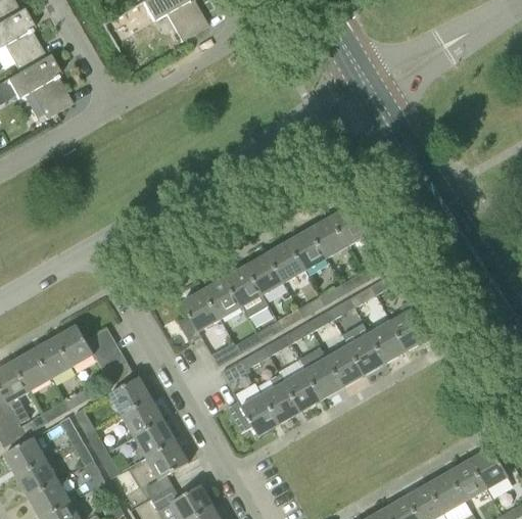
[(0,18),(18,8),(13,0),(0,0),(0,18)]
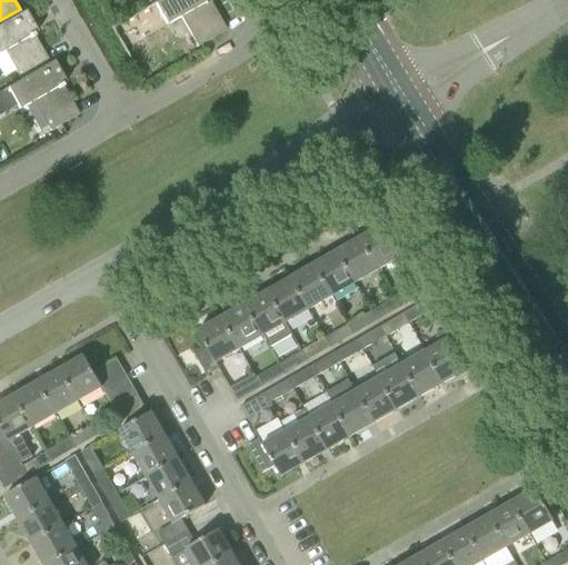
[(197,42),(200,41),(226,27),(210,0),(155,0),(166,20),(179,12),(197,42)]
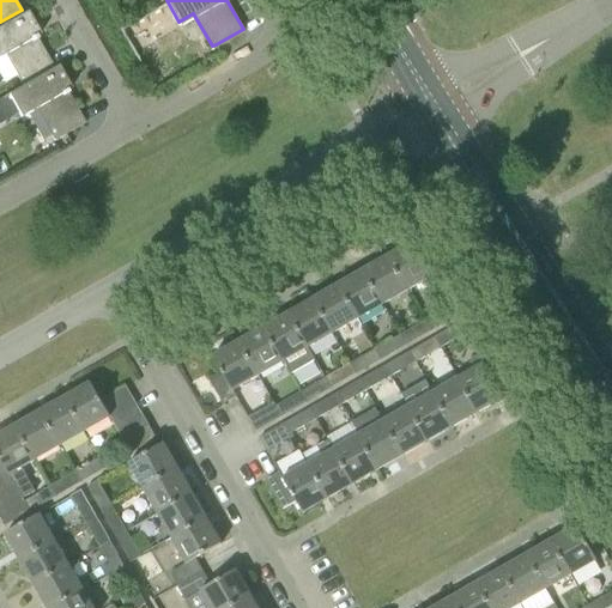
[(22,81),(53,64),(30,24),(34,22),(25,7),(22,10),(0,22),(0,50),(4,49),(22,81)]
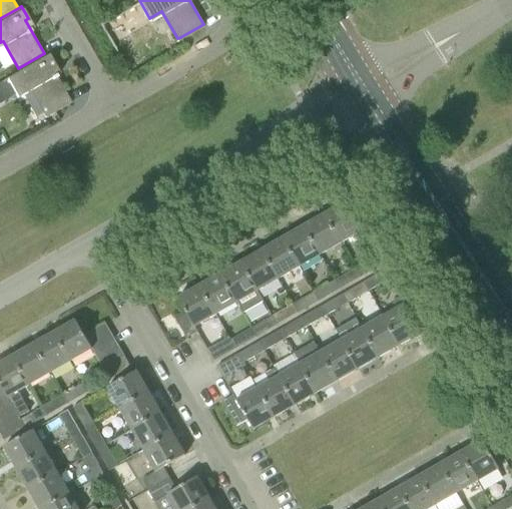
[(44,114),(48,112),(70,99),(51,65),(54,63),(47,51),(44,53),(18,68),(0,78),(0,98),(14,91),(16,94),(29,87),(44,114)]
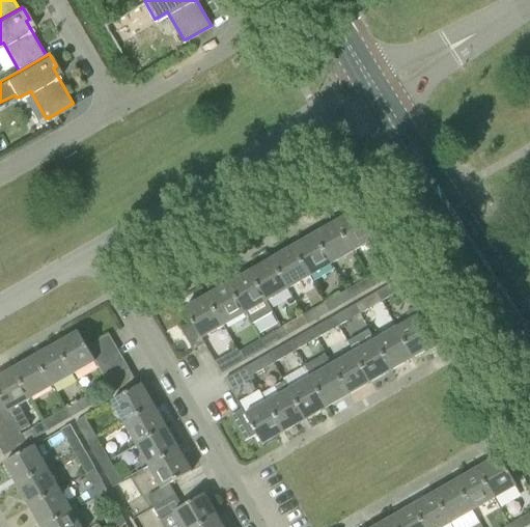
[(336,218),(354,248),(375,236),(358,205),(336,218)]
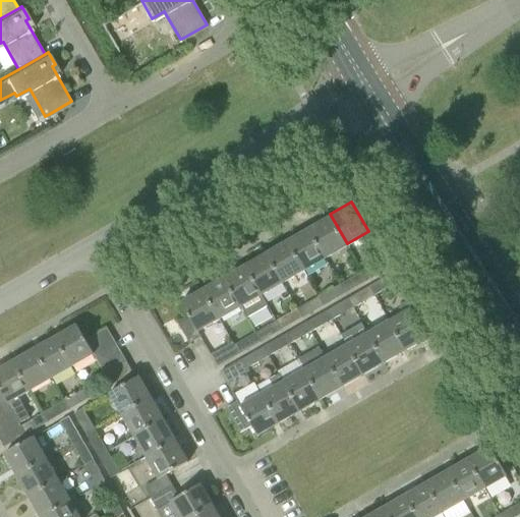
[(326,255),(347,243),(330,214),(308,226),(326,255)]
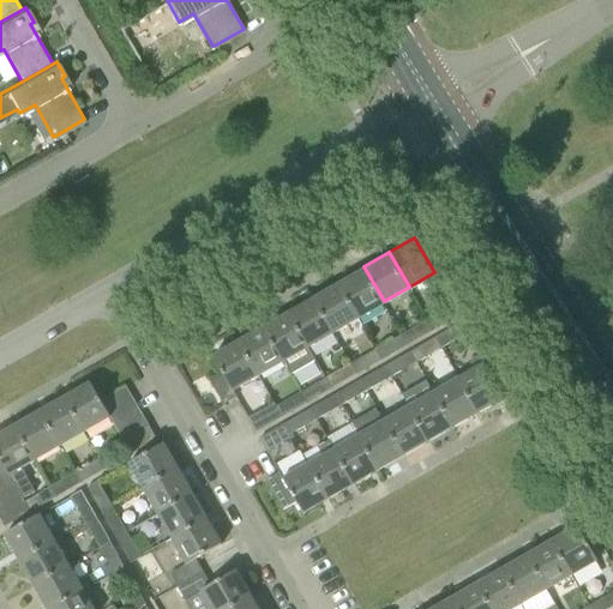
[(359,315),(384,301),(364,266),(338,281),(359,315)]
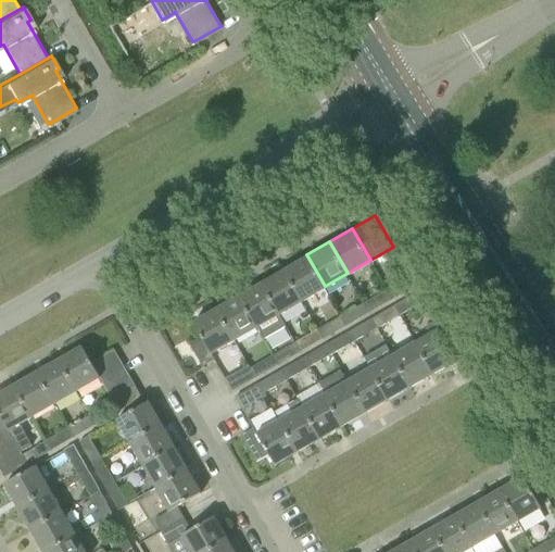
[(302,299),(325,286),(306,254),(284,267),(302,299)]
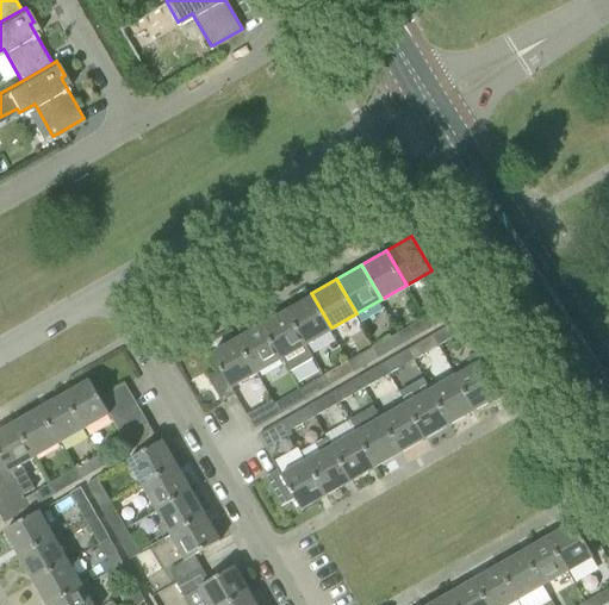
[(306,342),(331,328),(311,293),(286,307),(306,342)]
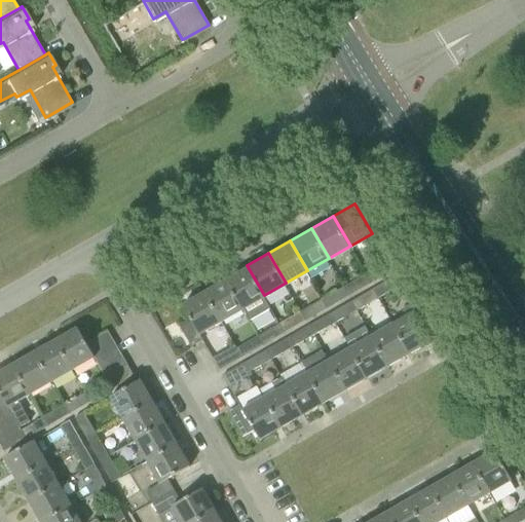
[(365,271),(371,281),(391,268),(386,259),(365,271)]
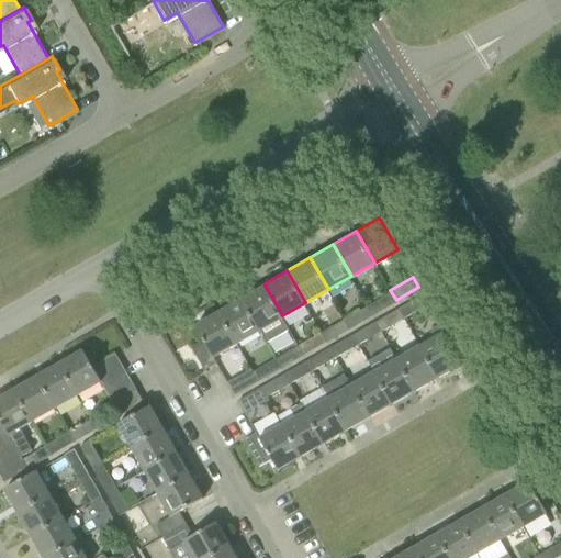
[(259,328),(282,315),(264,283),(240,297),(259,328)]
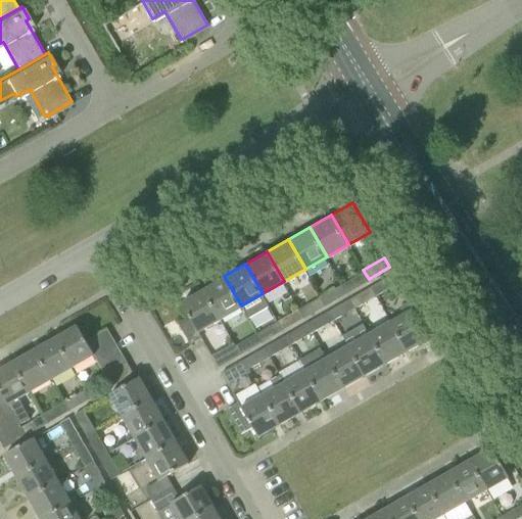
[(342,282),(347,290),(369,279),(363,270),(342,282)]
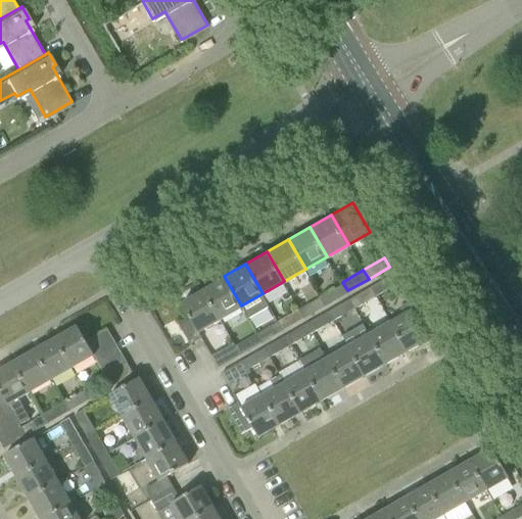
[(371,284),(376,292),(397,281),(392,272),(371,284)]
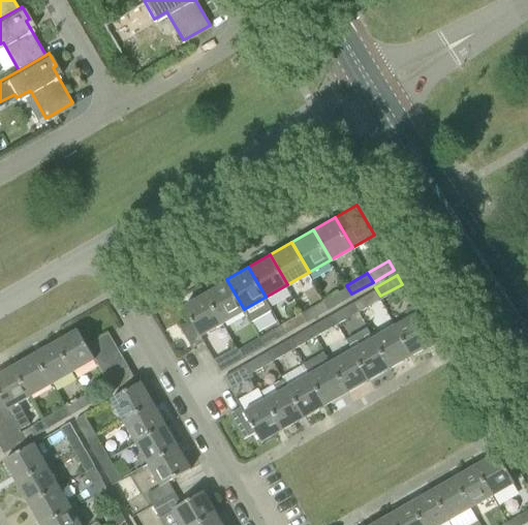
[(222,320),(244,309),(226,279),(205,291),(222,320)]
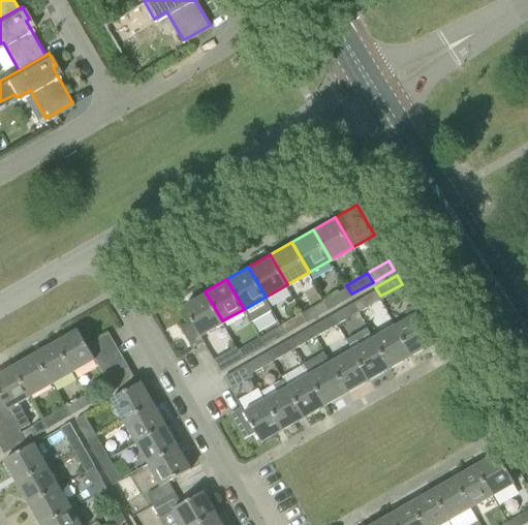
[(324,298),(330,306),(351,294),(346,285),(324,298)]
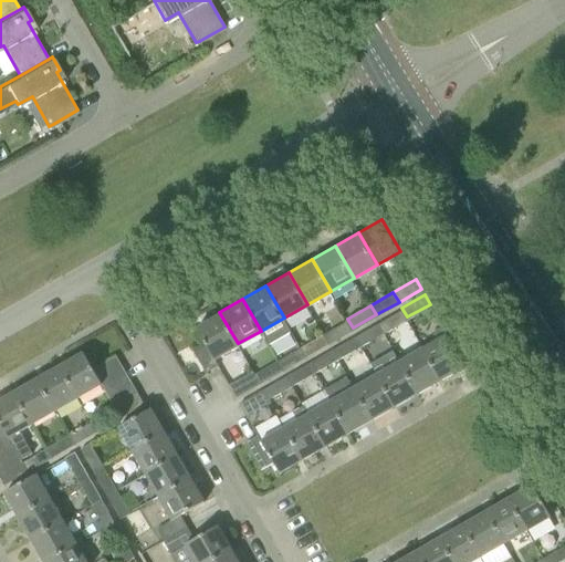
[(379,321),(385,330),(407,316),(401,308),(379,321)]
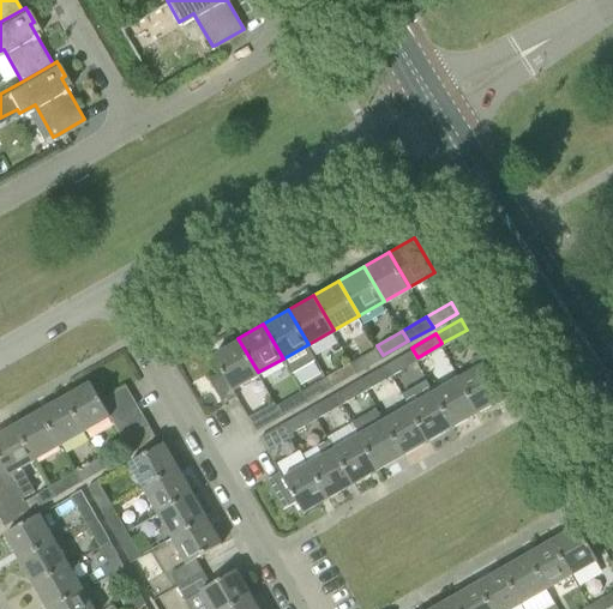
[(233,386),(258,372),(238,338),(214,353),(222,368),(209,375),(223,401),(236,393),(233,386)]
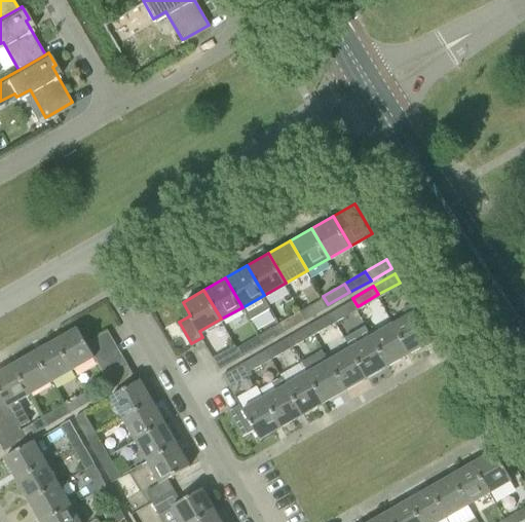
[(301,308),(306,317),(328,304),(323,296),(301,308)]
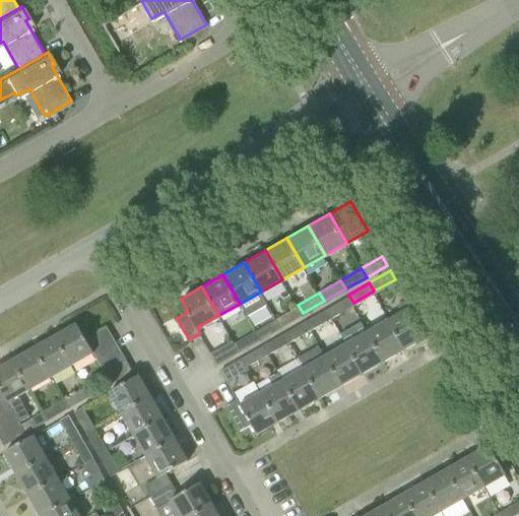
[(420,324),(429,319),(414,294),(396,304),(400,311),(389,317),(405,346),(427,334),(420,324)]
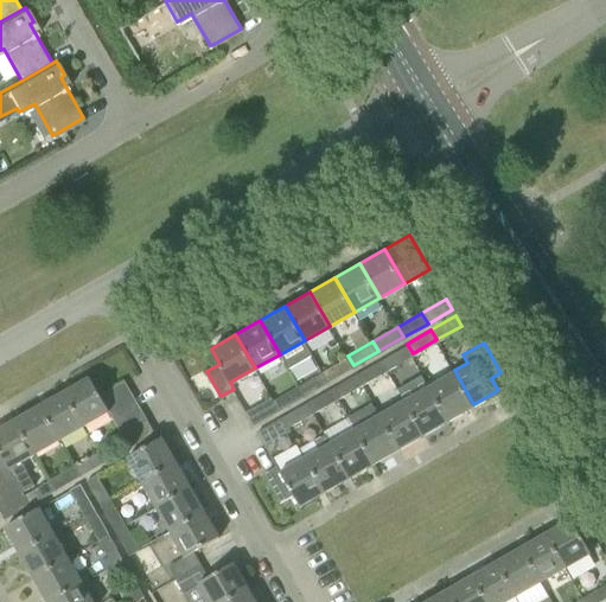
[(382,358),(388,367),(413,353),(407,344),(382,358)]
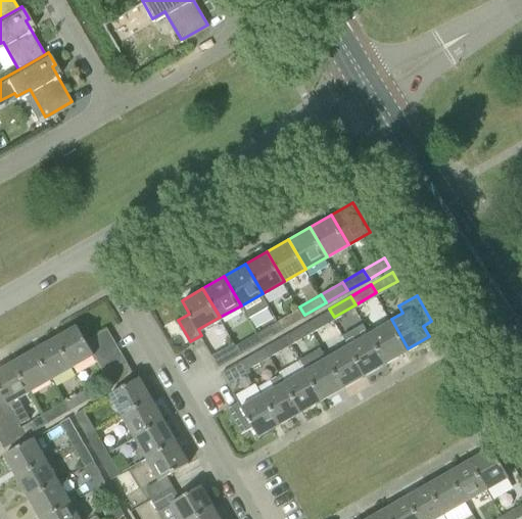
[(279,318),(284,327),(304,315),(299,307),(279,318)]
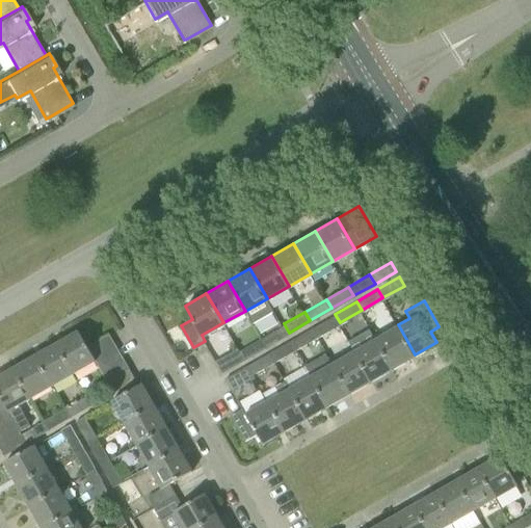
[(332,336),(328,330),(340,322),(335,314),(312,326),(317,336),(320,342),(332,336)]
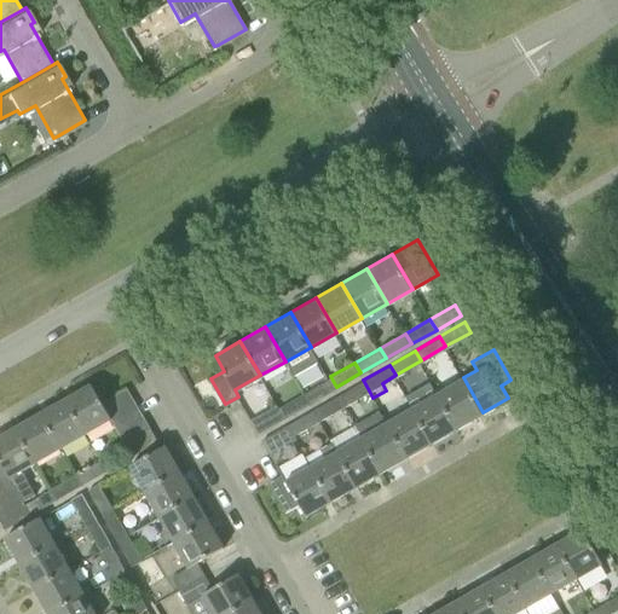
[(309,403),(336,387),(330,376),(316,384),(310,375),(296,382),(302,392),(309,403)]
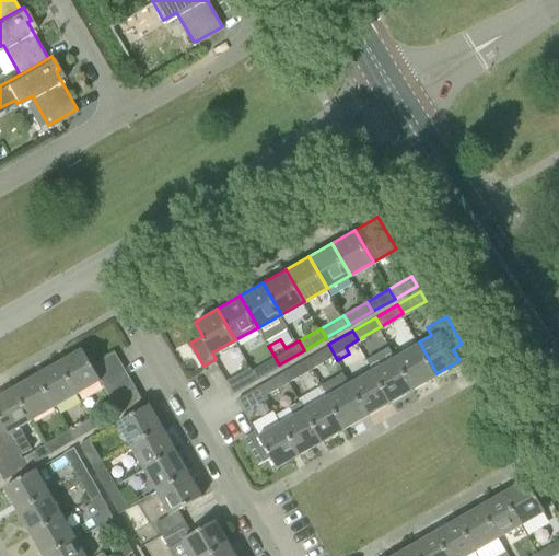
[(414,386),(437,373),(419,342),(396,355),(414,386)]
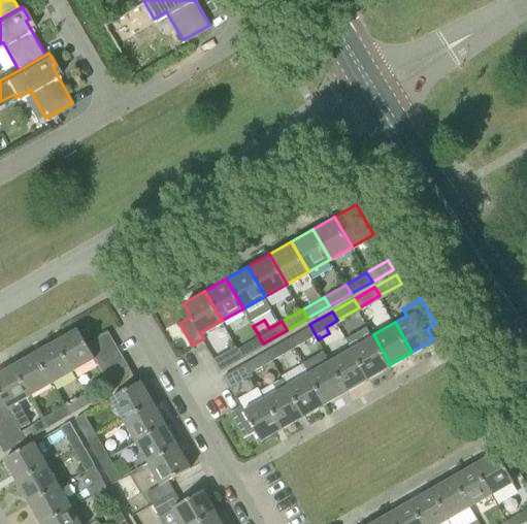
[(289,335),(294,345),(315,333),(309,324),(289,335)]
